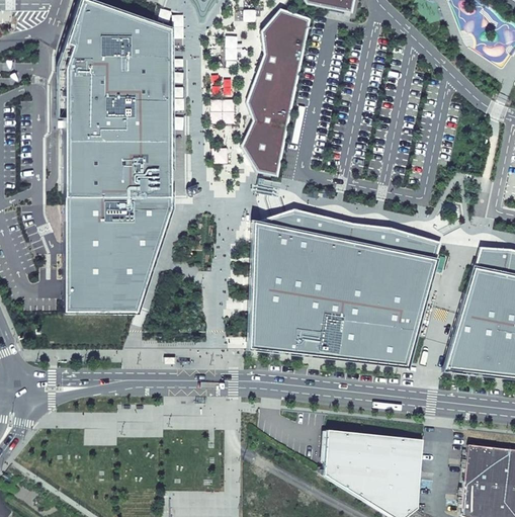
[(65,267),(65,312),(138,312),(147,285),(173,207),(173,159),(173,138),(173,117),(173,110),(173,78),(173,59),(173,52),(173,32),(173,28),(170,27),(162,25),(154,22),(86,0),(79,0),(75,15),(76,55),(69,55),(65,68),(65,77),(65,117),(65,165),(65,166),(65,181),(65,267)]
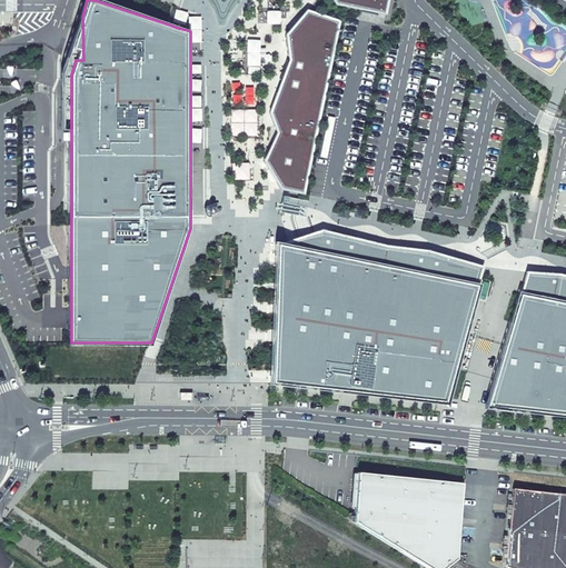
[(375,11),(389,13),(391,0),(337,0),(339,3),(364,9),(375,11)]
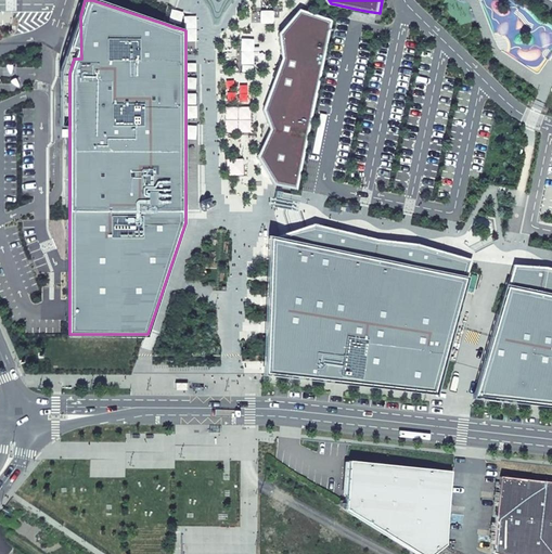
[(334,20),(303,9),(281,33),(284,58),(266,110),(274,129),(260,156),(277,183),(296,188),(299,189),(334,20)]
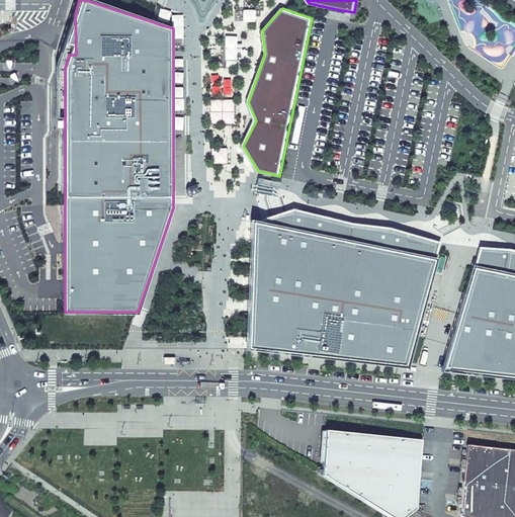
[(249,346),(249,350),(407,367),(416,335),(433,275),(440,248),(442,242),(437,240),(390,227),(354,223),(294,211),(288,210),(284,211),(254,222),(254,226),(253,244),(253,258),(253,263),(252,275),(252,284),(251,298),(251,312),(250,336),(249,346)]
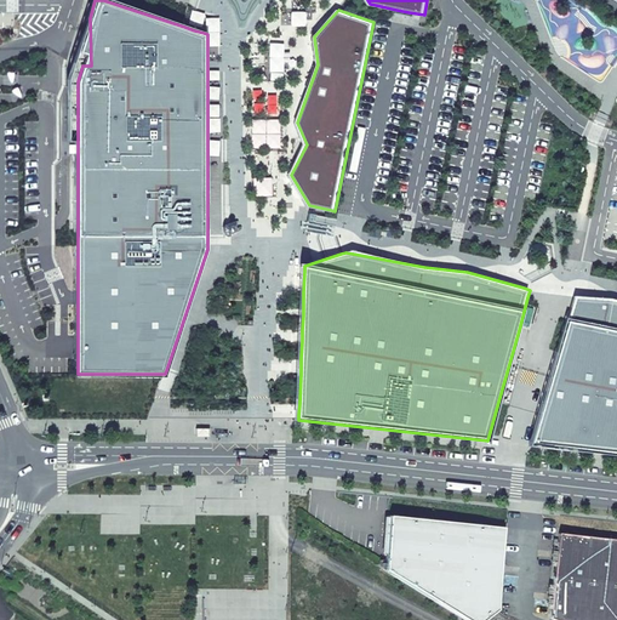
[(535,438),(532,445),(616,455),(616,299),(613,299),(577,295),(570,319),(560,351),(535,438)]
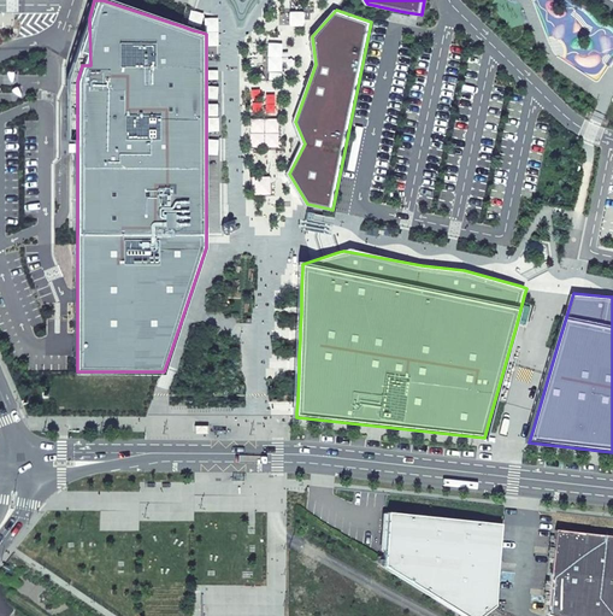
[(383,562),(469,615),(477,615),(490,608),(496,603),(505,522),(388,510),(384,556),(383,562)]
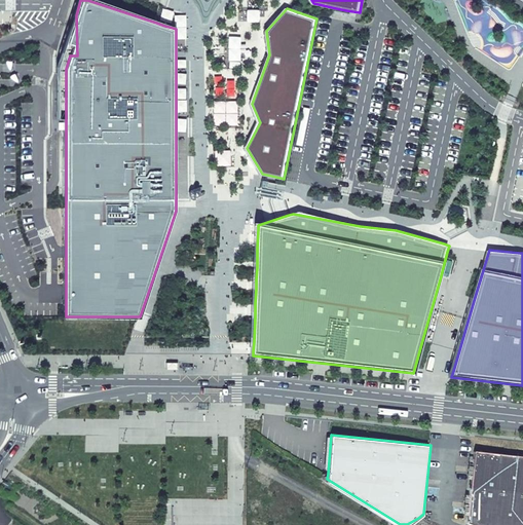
[(469,521),(478,524),(522,524),(522,454),(476,449),(469,521)]
